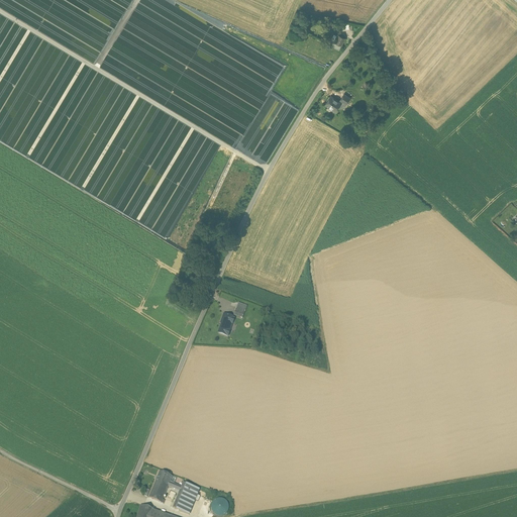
[(344,38),(338,34),(334,41),(341,45),(344,38)]
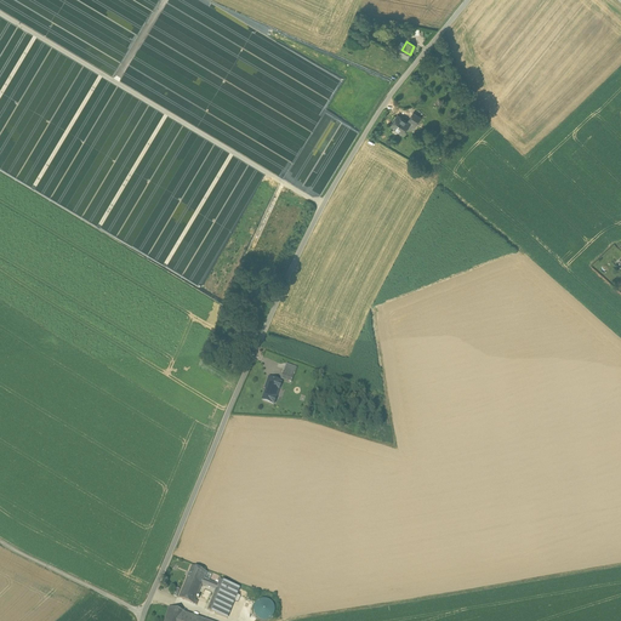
[(406,61),(410,55),(402,50),(398,56),(406,61)]
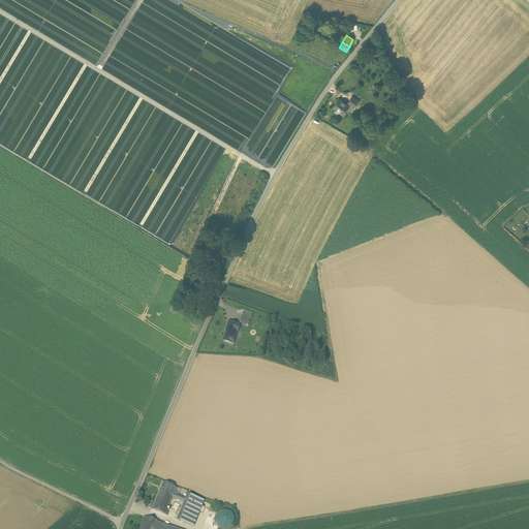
[(391,91),(385,98),(391,101),(396,95),(391,91)]
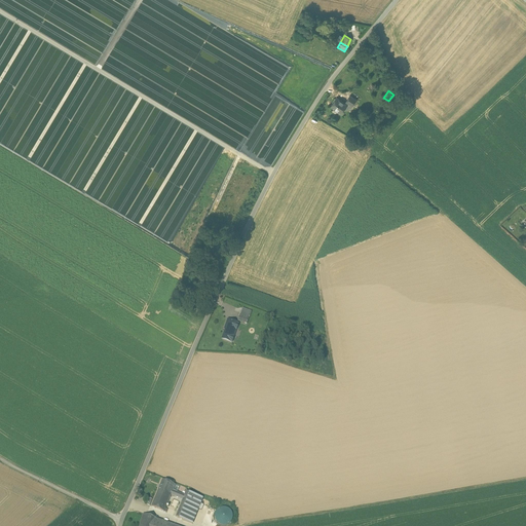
[(357,100),(350,96),(346,102),(352,106),(357,100)]
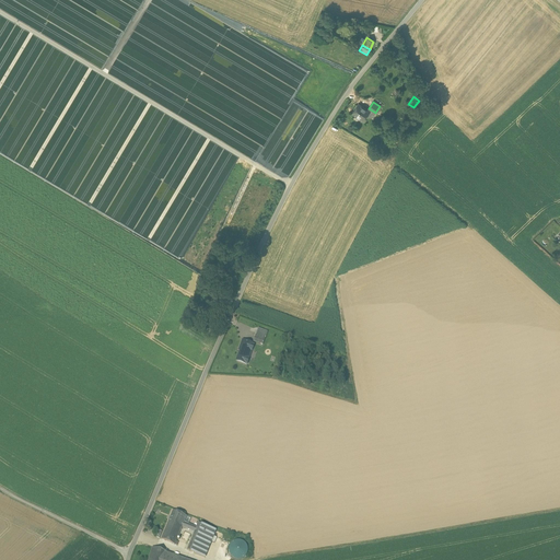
[(369,112),(358,104),(352,114),(363,121),(369,112)]
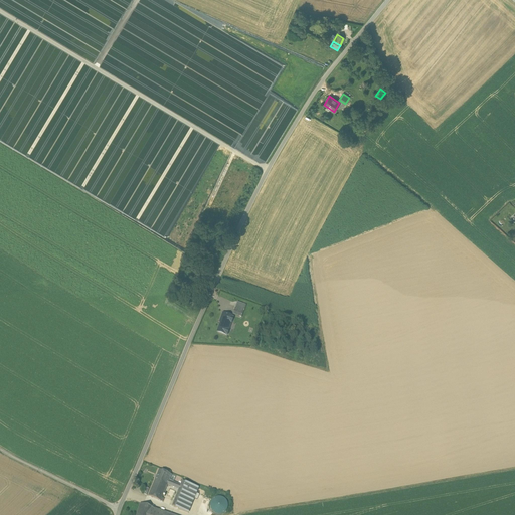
[(246,305),(237,302),(235,307),(244,310),(246,305)]
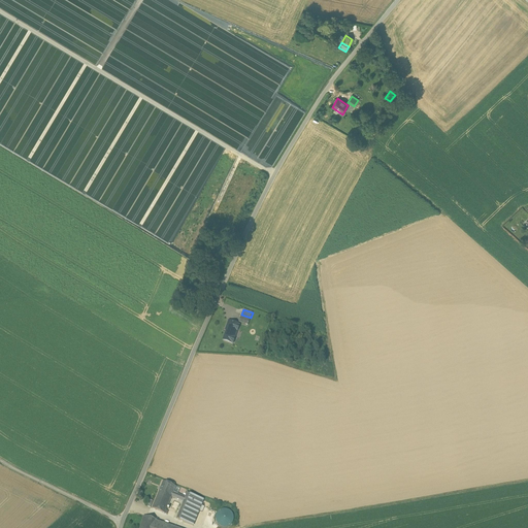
[(251,318),(241,315),(239,322),(249,325),(251,318)]
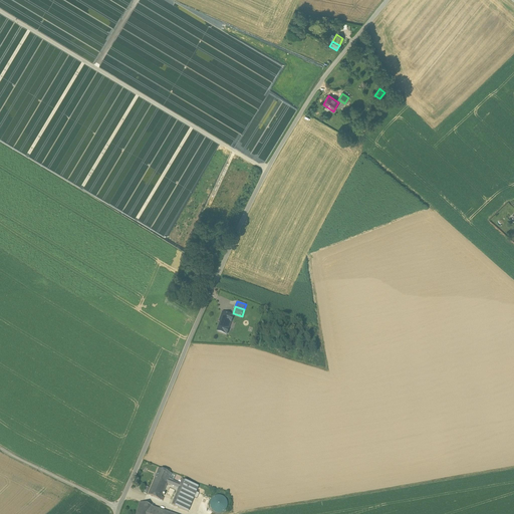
[(233,317),(227,315),(228,314),(227,313),(227,314),(223,312),(220,319),(221,320),(217,331),(227,334),(229,329),(226,328),(229,321),(231,322),(233,317)]
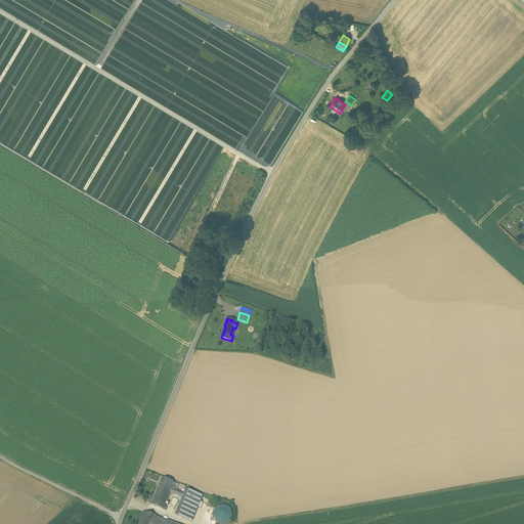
[(174,483),(162,478),(158,489),(170,494),(170,492),(172,488),(174,483)]
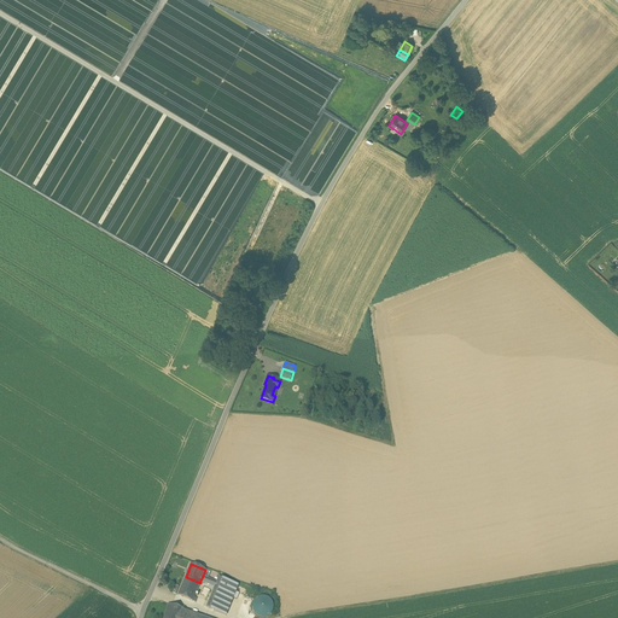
[(222,586),(225,579),(219,577),(217,582),(205,577),(203,576),(200,581),(215,587),(207,607),(215,610),(225,587),(222,586)]
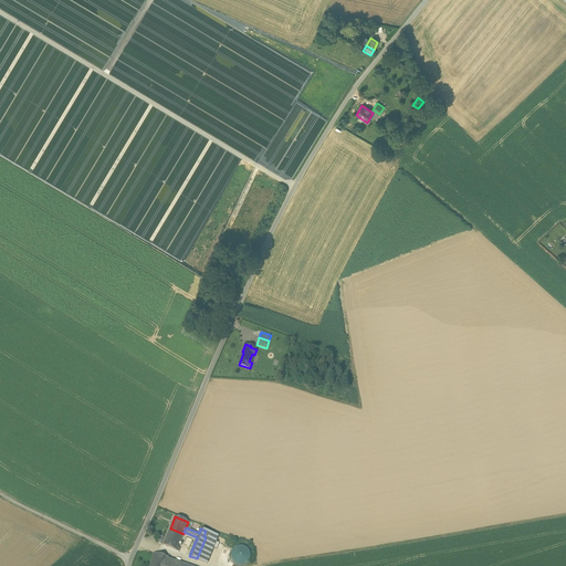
[(184,534),(170,528),(164,545),(179,552),(180,547),(178,546),(184,534)]
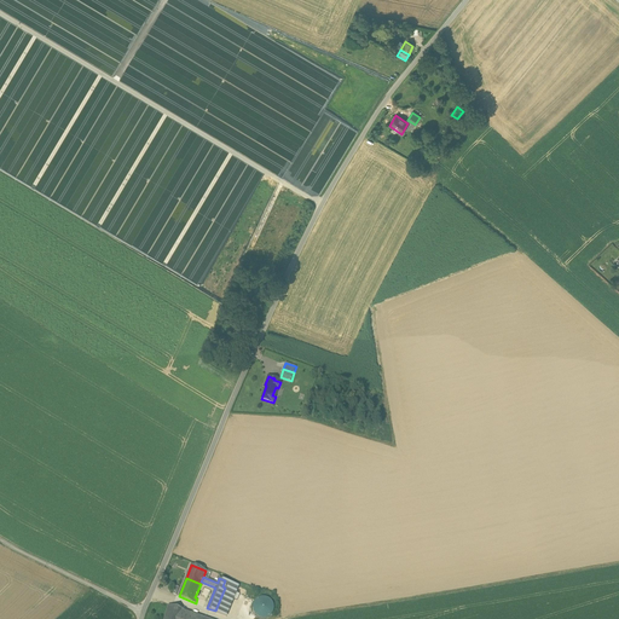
[(225,580),(223,586),(225,588),(215,611),(226,615),(238,585),(225,580)]
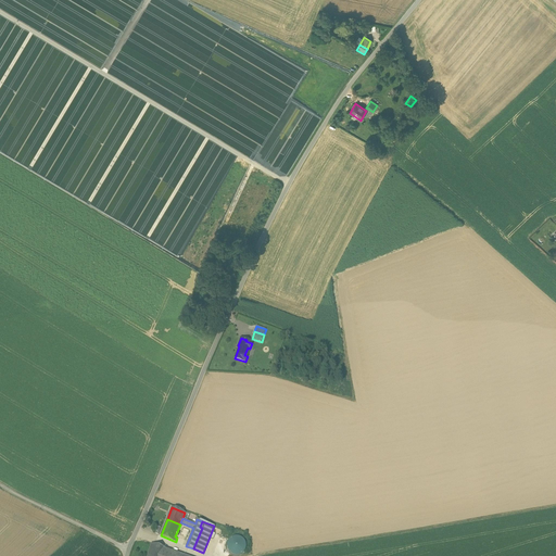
[(227,539),(232,555),(248,551),(242,534),(227,539)]
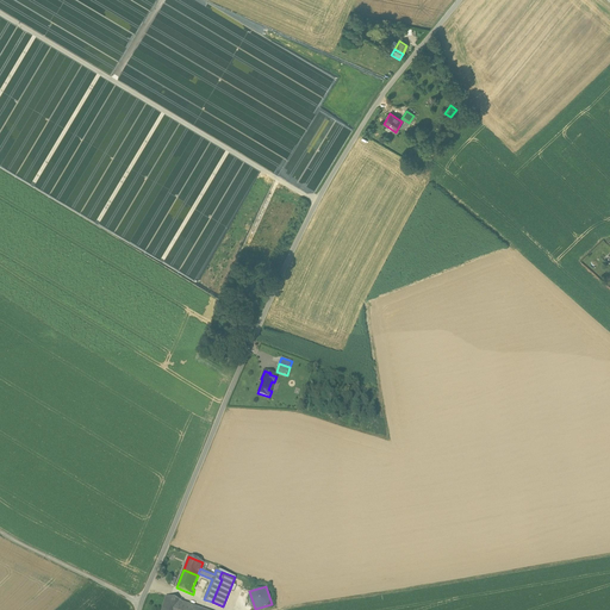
[(173,598),(167,596),(161,609),(179,609),(182,602),(182,601),(173,598)]
